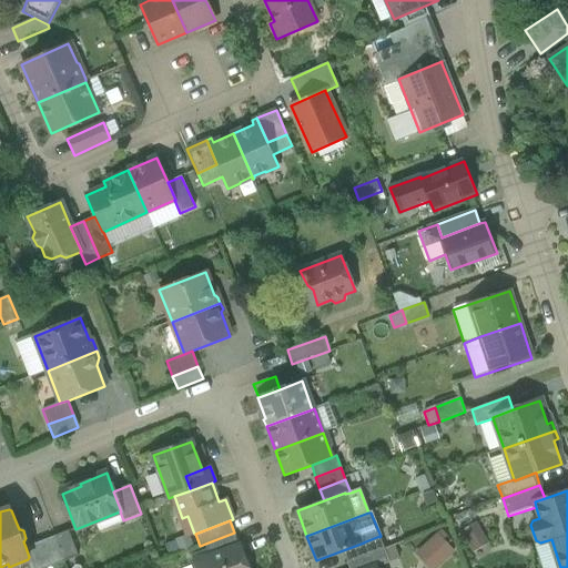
[(465,528),(474,547),(485,543),(476,523),(465,528)]
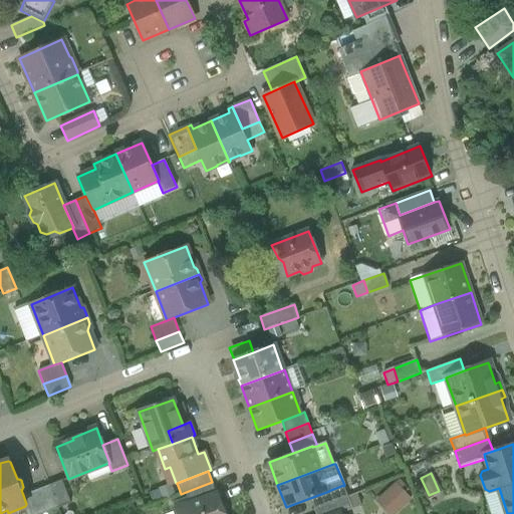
[(373,499),(387,513),(394,513),(411,498),(395,480),(373,499)]
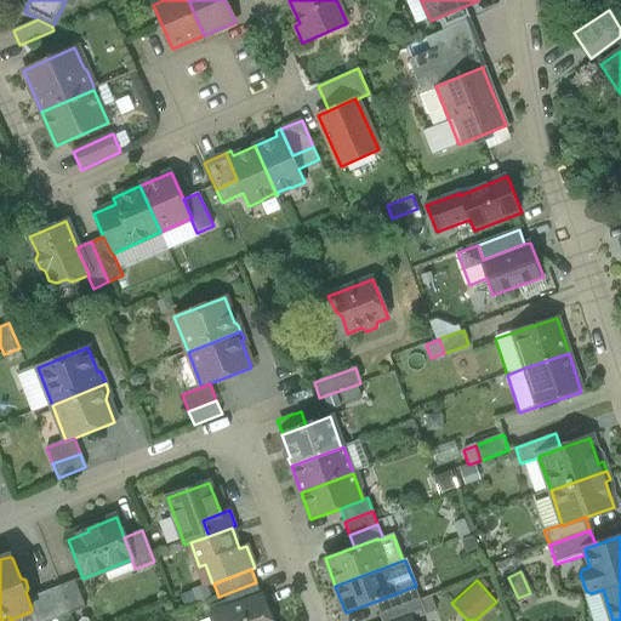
[(75,581),(60,586),(70,614),(86,608),(75,581)]
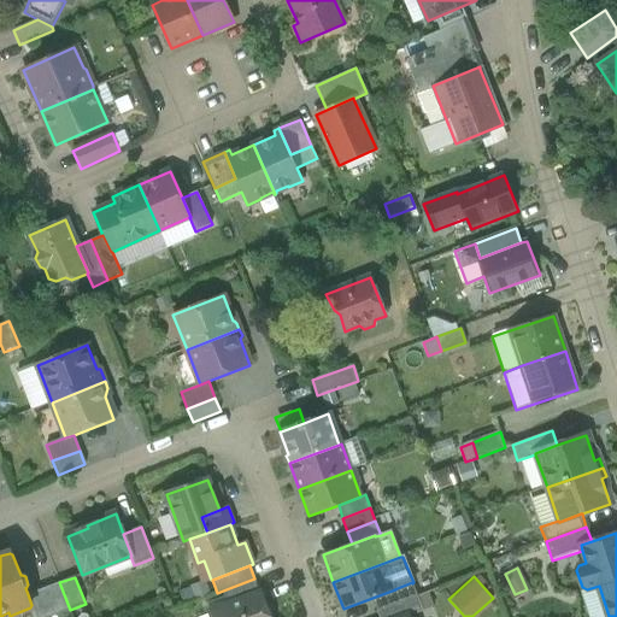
[(254,579),(223,591),(228,604),(241,599),(241,603),(260,595),(254,579)]
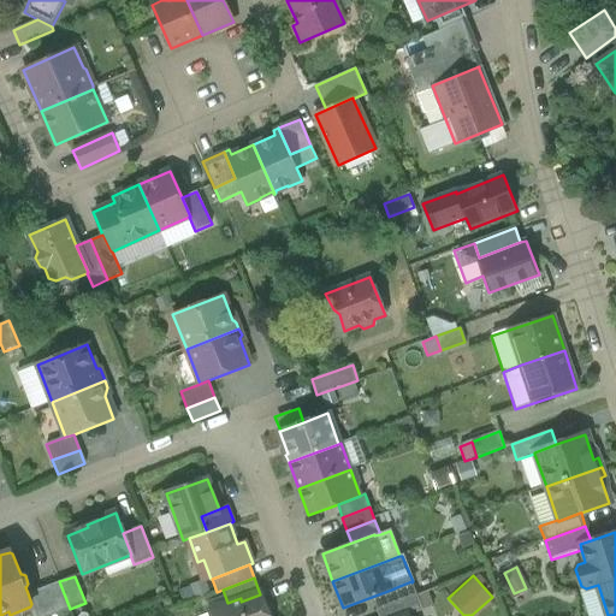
[(59,581),(28,593),(31,604),(36,615),(52,615),(70,609),(59,581)]
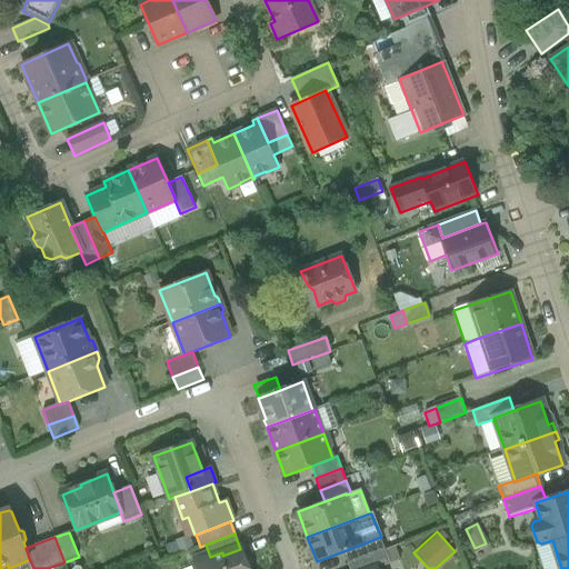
[(365,543),(343,551),(348,563),(386,550),(381,537),(380,538),(380,537),(363,543),(365,543)]
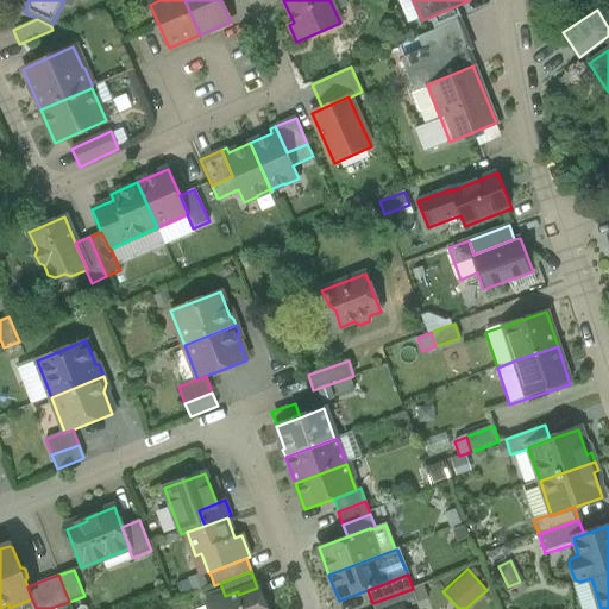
[(264,608),(257,588),(238,595),(238,591),(225,596),(207,603),(209,608),(264,608)]
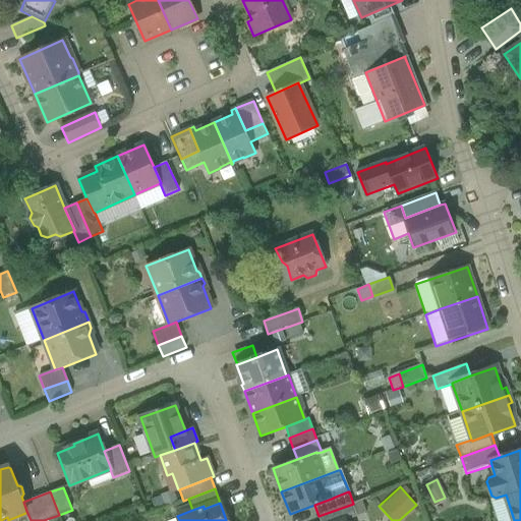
[(353,504),(319,516),(320,520),(341,520),(346,519),(346,520),(357,516),(353,504)]
